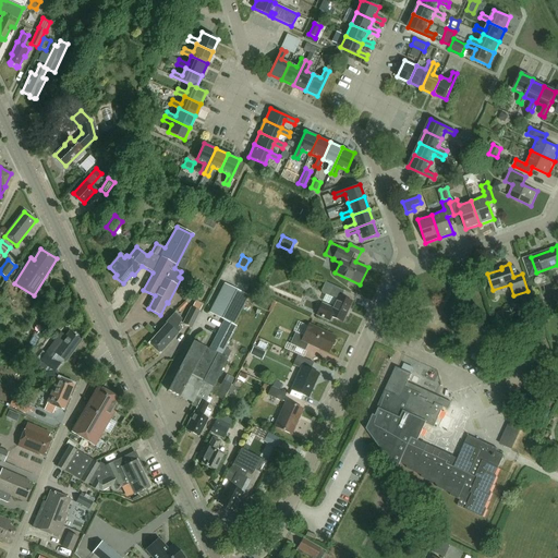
[(342,322),(352,301),(341,295),(344,290),(325,281),(320,290),(322,292),(334,298),(330,306),(322,302),(316,314),(328,319),(329,315),(342,322)]
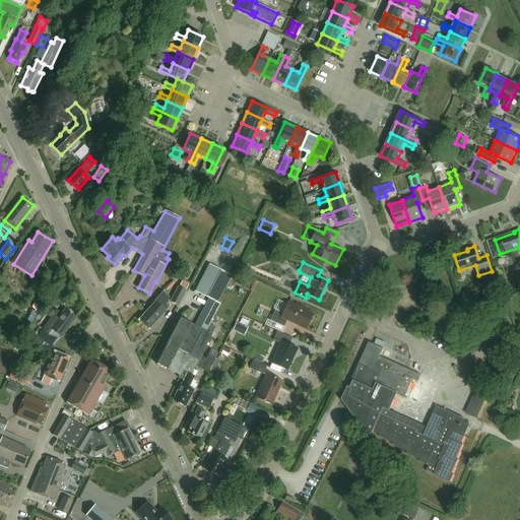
[(217,303),(232,275),(209,263),(195,291),(210,299),(198,323),(205,326),(209,318),(211,319),(219,304),(217,303)]
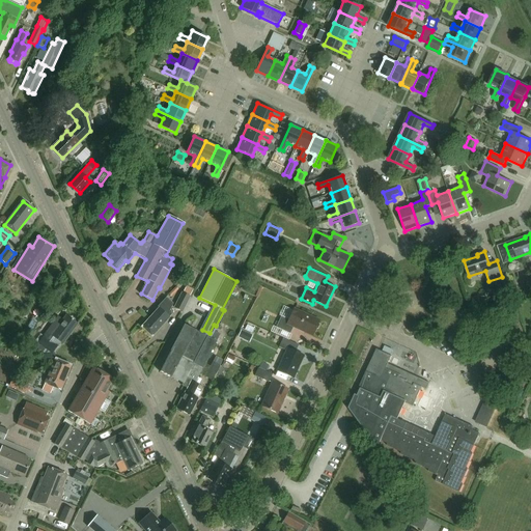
[(252,287),(243,283),(241,289),(249,294),(252,287)]
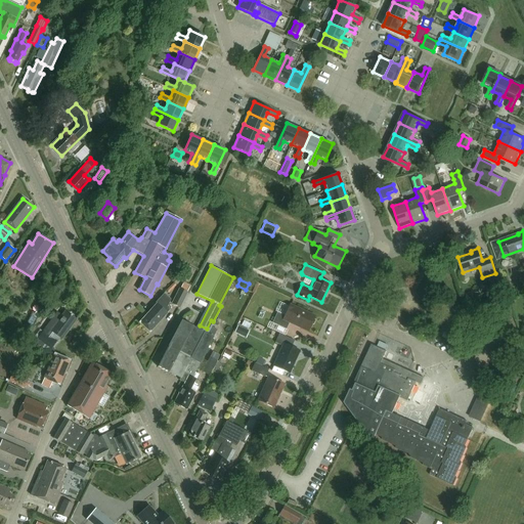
[(46,295),(36,289),(29,301),(31,302),(28,306),(36,311),(46,295)]
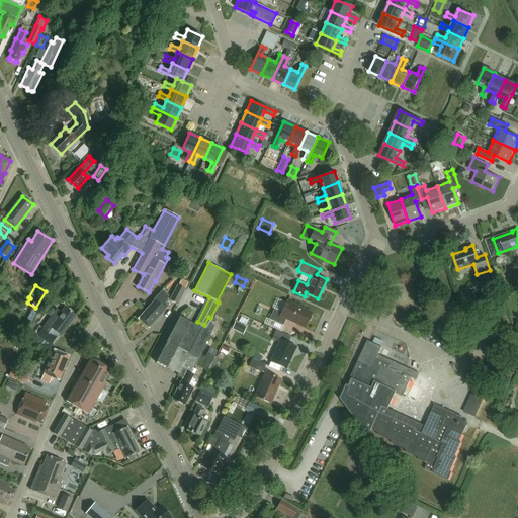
[(185,290),(178,286),(171,300),(178,304),(185,290)]
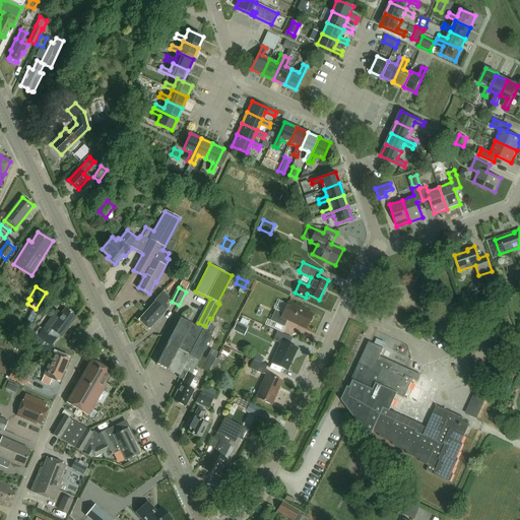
[(149,329),(167,311),(169,308),(166,305),(170,298),(164,291),(155,301),(138,320),(149,329)]
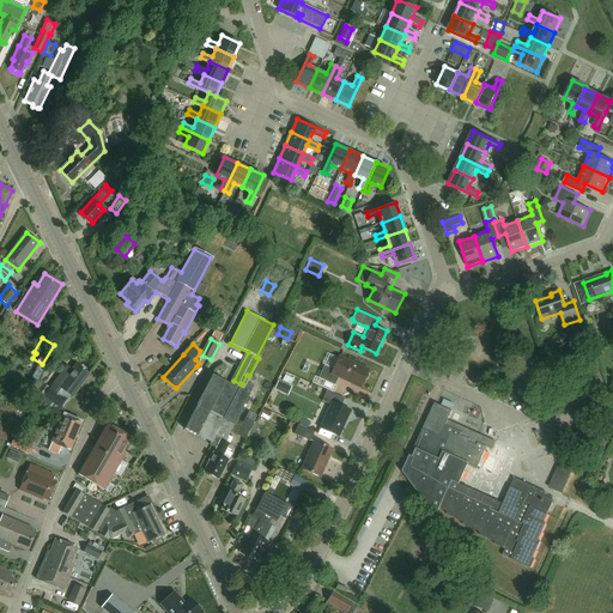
[(362,387),(369,370),(339,356),(333,369),(325,364),(319,377),(335,384),(339,376),(362,387)]
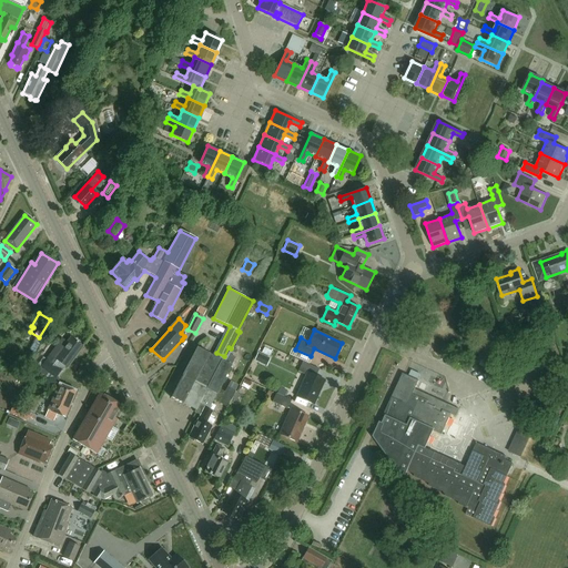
[(68,367),(83,345),(72,336),(61,351),(59,350),(53,357),(68,367)]
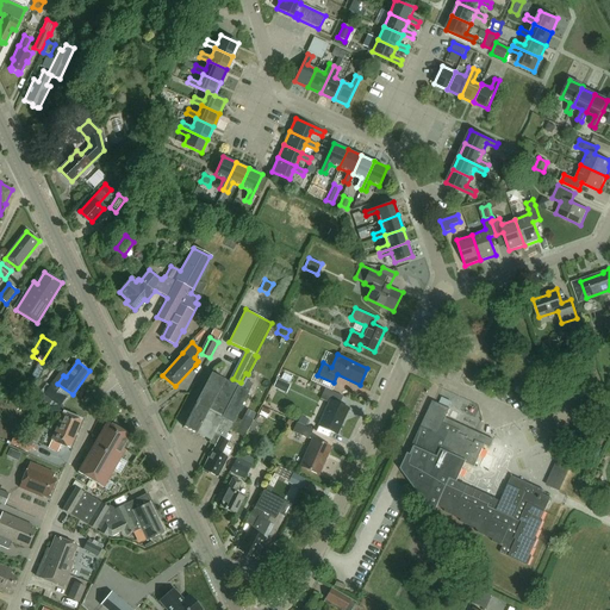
[(226,434),(248,392),(213,374),(212,373),(184,427),(194,431),(194,433),(197,434),(197,433),(207,439),(210,440),(209,442),(215,446),(211,453),(210,453),(207,456),(209,458),(203,470),(218,477),(234,444),(229,442),(231,436),(226,434)]
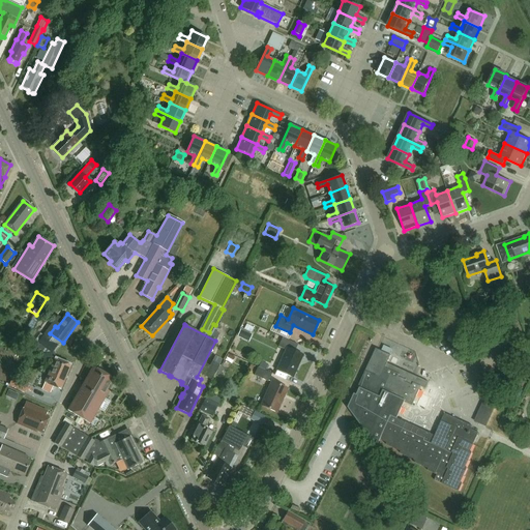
[(248,342),(253,334),(241,328),(238,335),(248,342)]
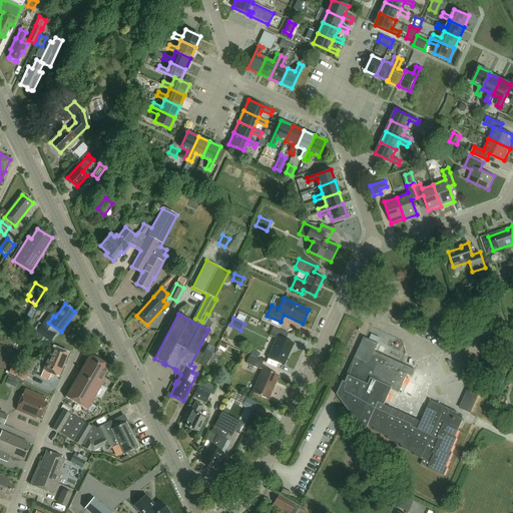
[(55,334),(42,324),(37,332),(50,341),(55,334)]
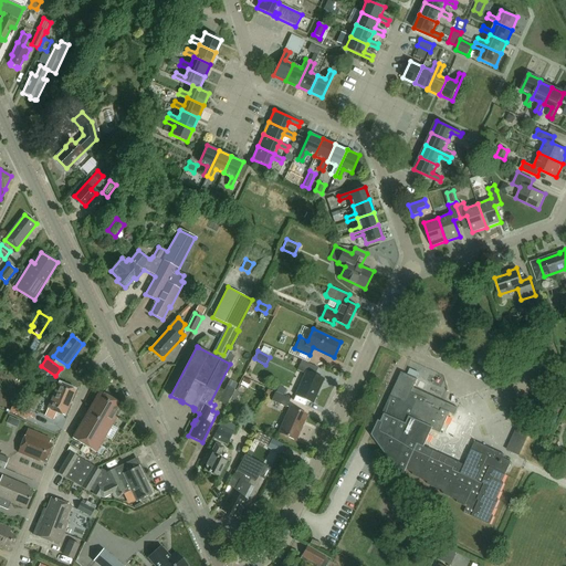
[(313,402),(324,378),(315,375),(318,368),(302,360),(297,370),(305,374),(295,395),(313,402)]
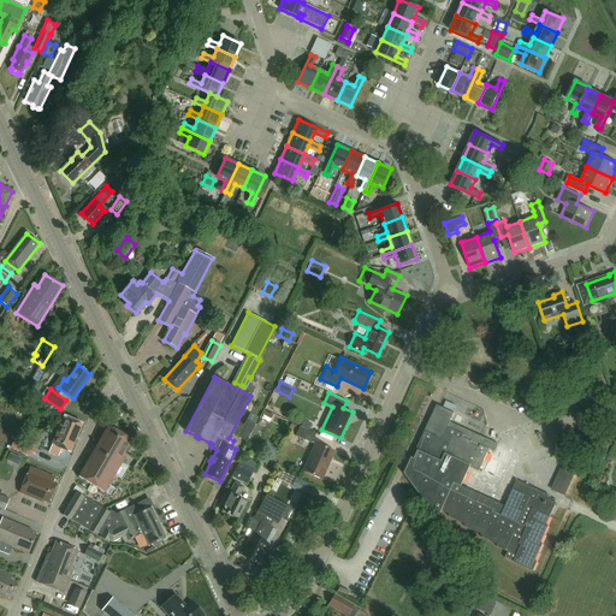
[(456,484),(461,486),(469,466),(479,471),(489,449),(495,452),(498,444),(486,439),(487,438),(450,421),(455,413),(454,412),(455,408),(449,404),(446,409),(437,404),(416,450),(418,450),(414,458),(412,457),(404,473),(439,521),(444,511),(456,484)]
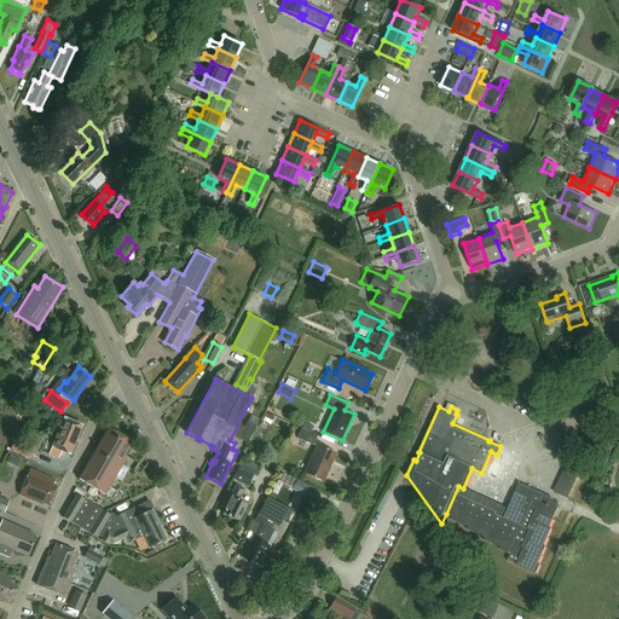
[(71,455),(84,426),(64,417),(56,440),(47,437),(45,444),(52,447),(50,453),(59,457),(62,451),(71,455)]
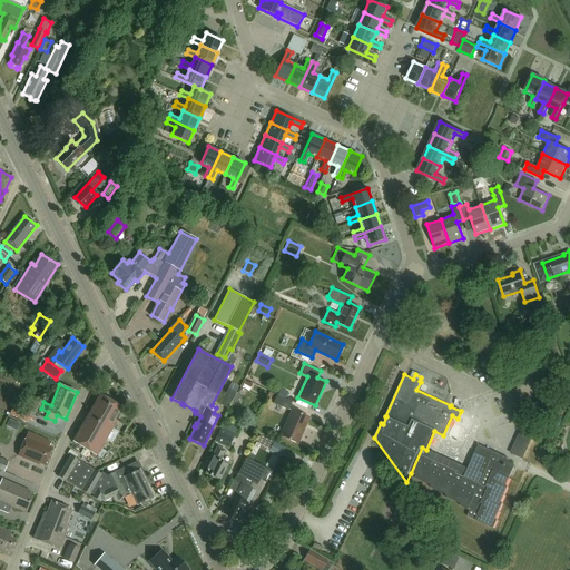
[(228,409),(236,393),(228,389),(220,404),(228,409)]
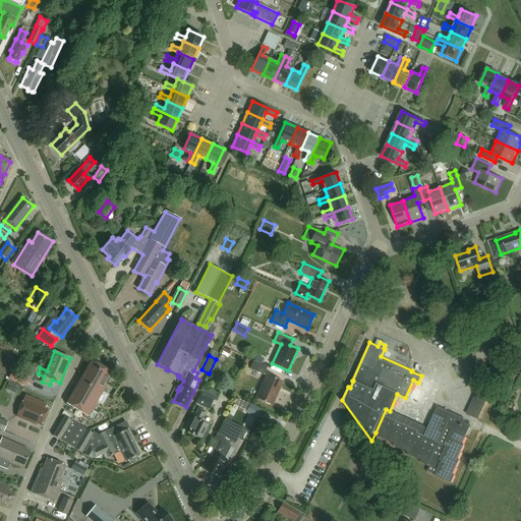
[(105,383),(111,371),(92,360),(66,403),(89,416),(108,384),(105,383)]
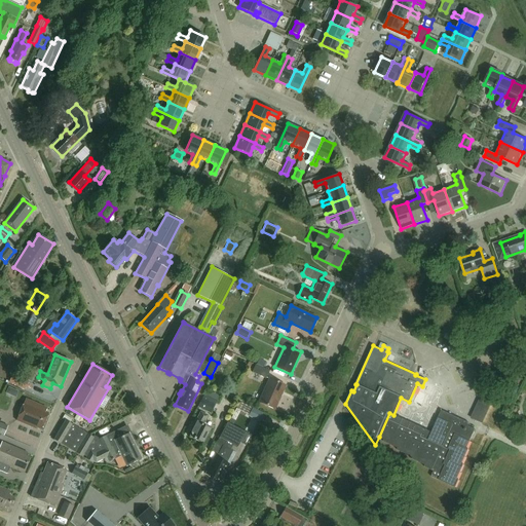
[(266,378),(269,370),(256,364),(253,372),(266,378)]
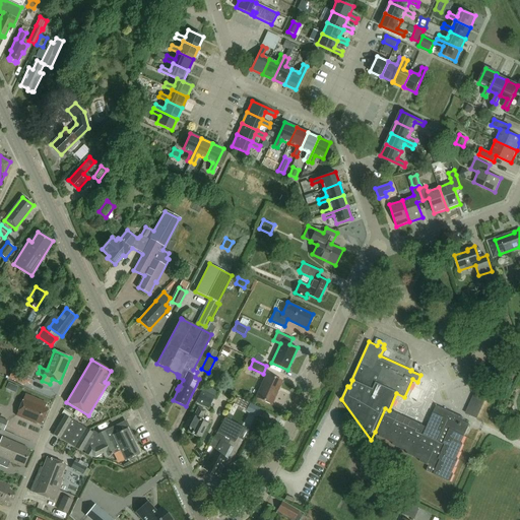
[(22,383),(25,376),(13,370),(9,377),(22,383)]
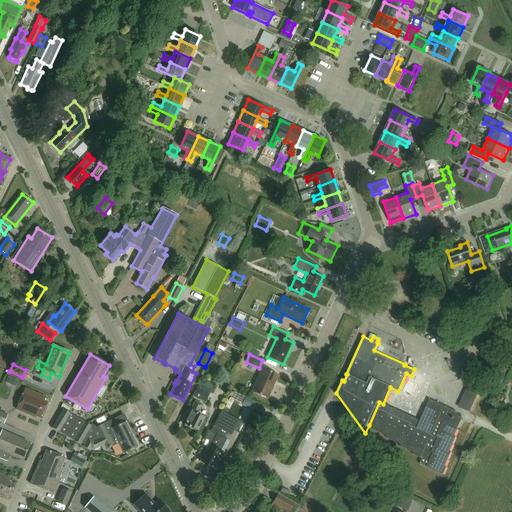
[(267,398),(278,375),(263,368),(252,391),(267,398)]
